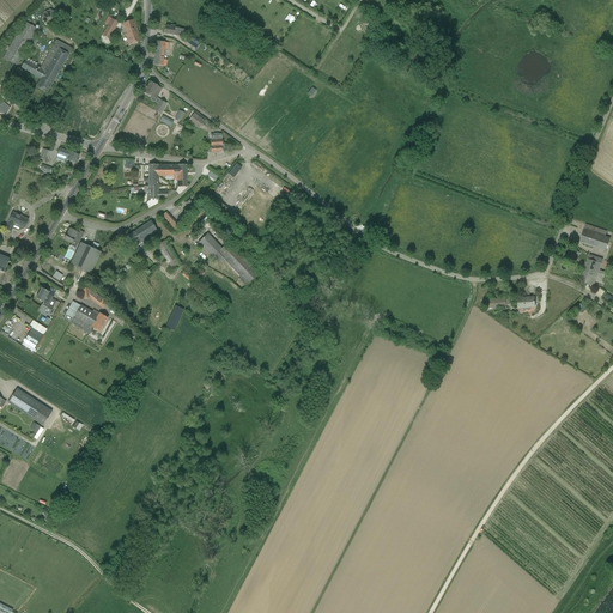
[(56,24),(59,18),(56,12),(50,10),(44,12),(42,18),(44,24),(50,26),(56,24)]
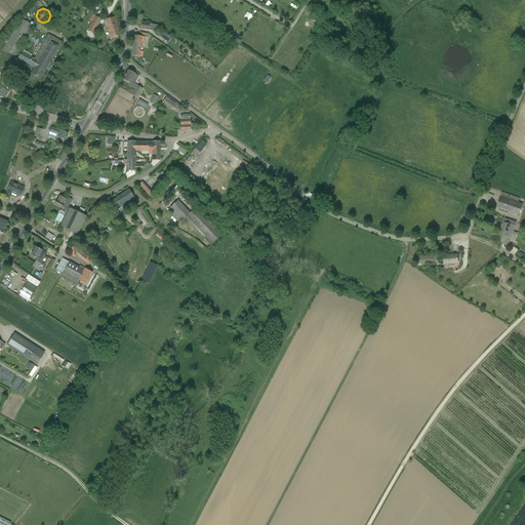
[(87,30),(93,34),(102,19),(95,16),(95,15),(92,14),(89,19),(92,22),(87,30)]
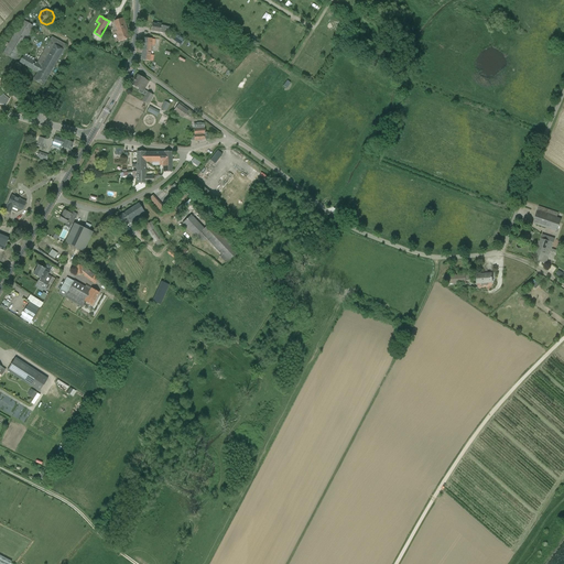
[(130,39),(123,18),(114,21),(117,31),(116,31),(119,42),(130,39)]
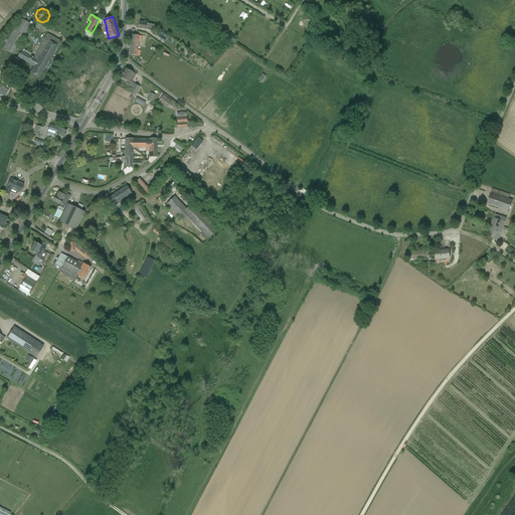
[(147,23),(147,22),(143,21),(143,22),(139,22),(138,28),(153,31),(154,25),(151,24),(147,23)]
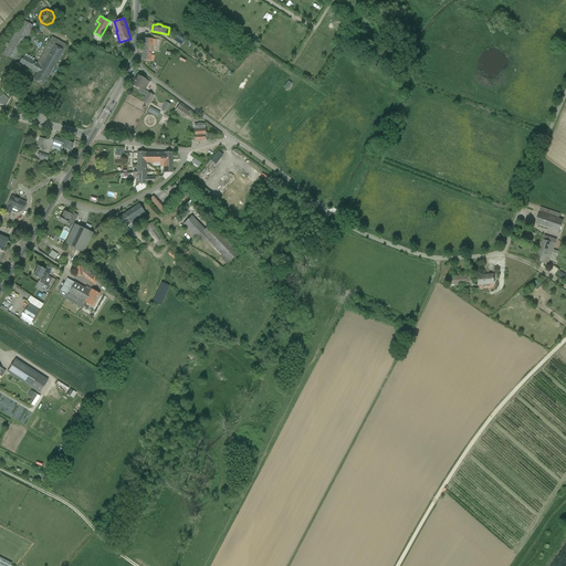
[(174,34),(169,41),(175,44),(179,39),(174,34)]
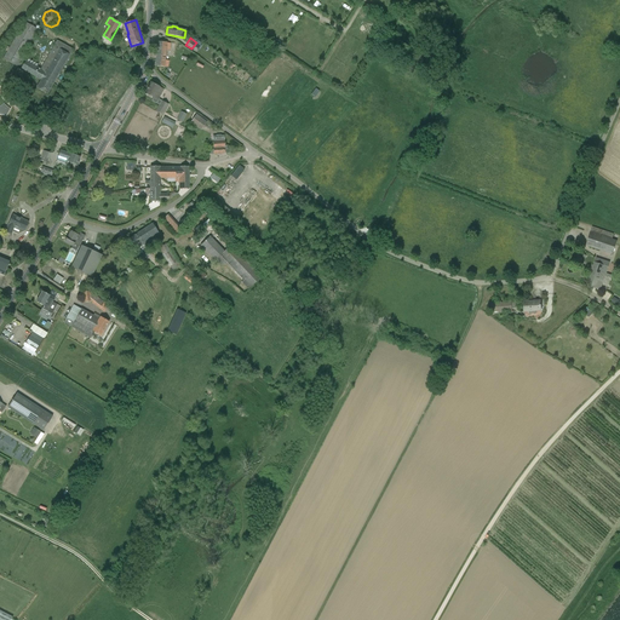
[(41,69),(26,61),(21,69),(41,80),(36,89),(47,95),(69,55),(73,50),(57,41),(41,69)]
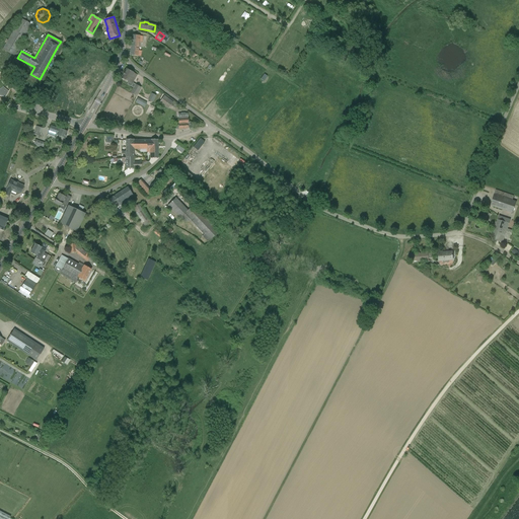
[(138,56),(141,56),(141,51),(139,51),(139,42),(143,42),(143,36),(132,35),(130,56),(138,56)]
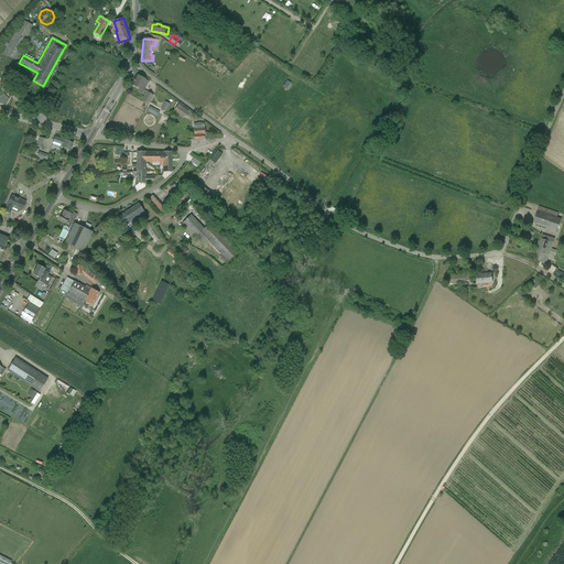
[(137,75),(131,85),(139,89),(138,93),(142,95),(143,91),(149,82),(145,79),(137,75)]
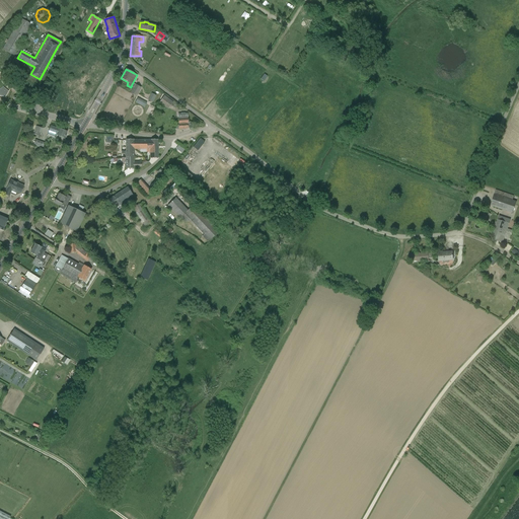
[(134,88),(131,93),(136,96),(141,88),(135,85),(134,88)]
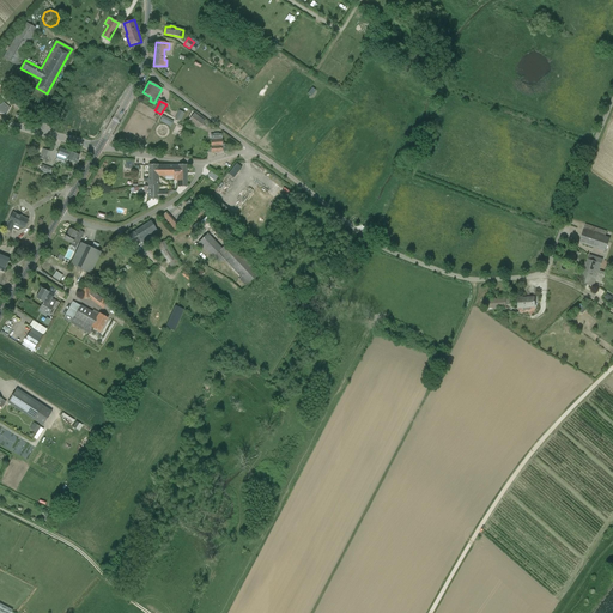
[(0,113),(6,115),(5,116),(6,116),(11,107),(10,107),(10,108),(4,102),(1,105),(0,104),(0,113)]
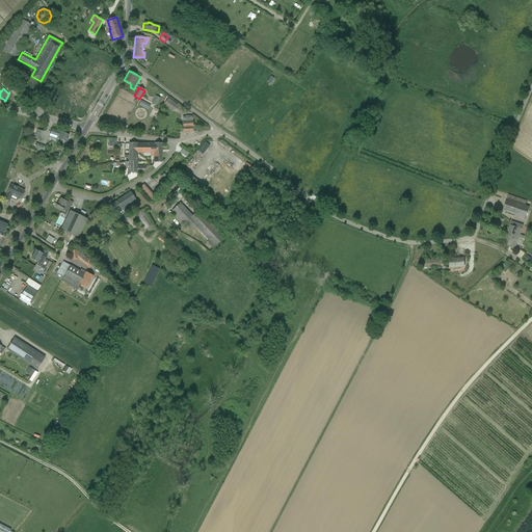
[(169,107),(174,109),(177,105),(168,99),(164,105),(168,108),(169,107)]
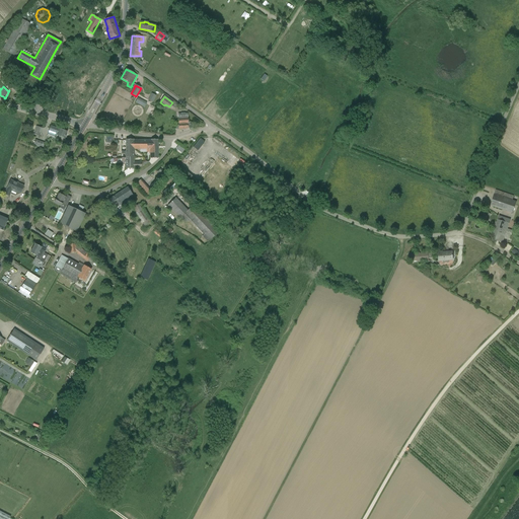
[(188,118),(188,117),(188,114),(184,114),(180,114),(180,115),(177,115),(177,118),(178,118),(178,119),(177,119),(178,129),(188,129),(192,129),(192,122),(188,122),(188,118)]
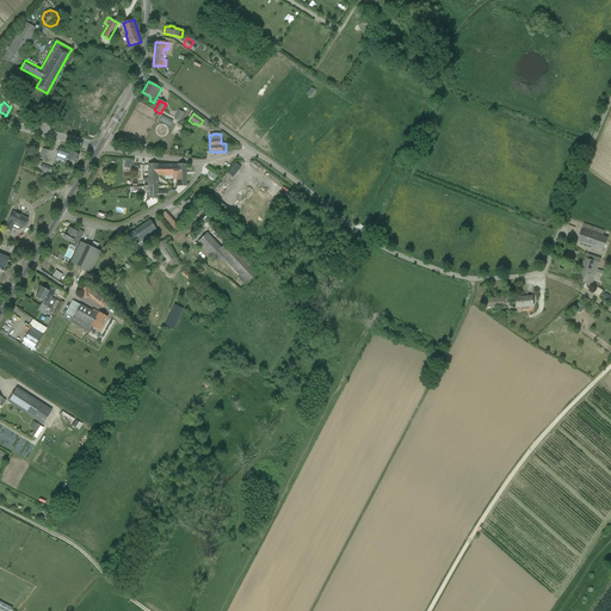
[(57,155),(66,159),(76,162),(79,155),(69,152),(60,148),(57,155)]
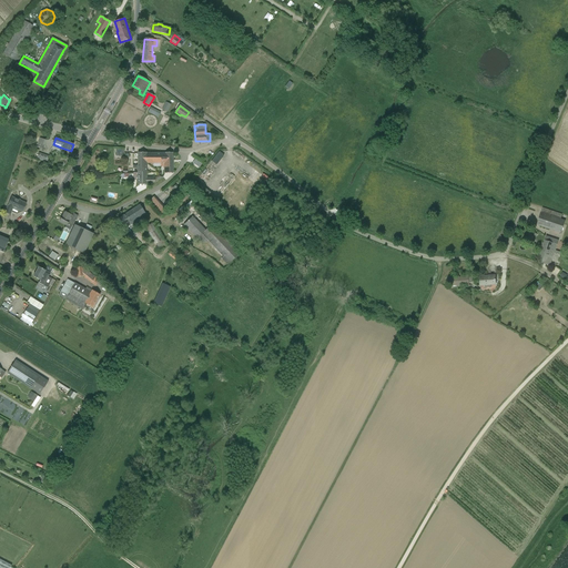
[(216,164),(224,155),(220,151),(212,161),(216,164)]
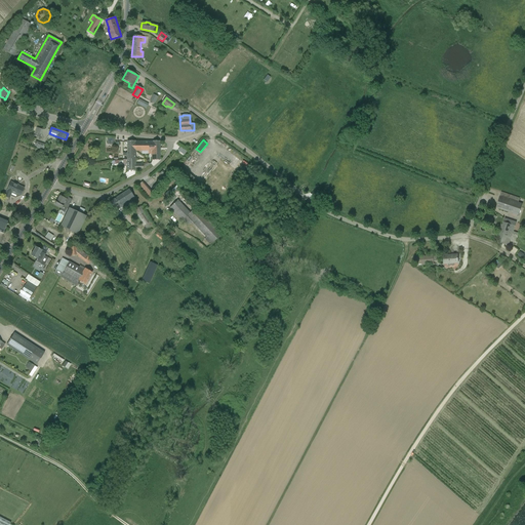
[(135,142),(135,140),(127,140),(127,159),(135,159),(135,151),(135,142)]
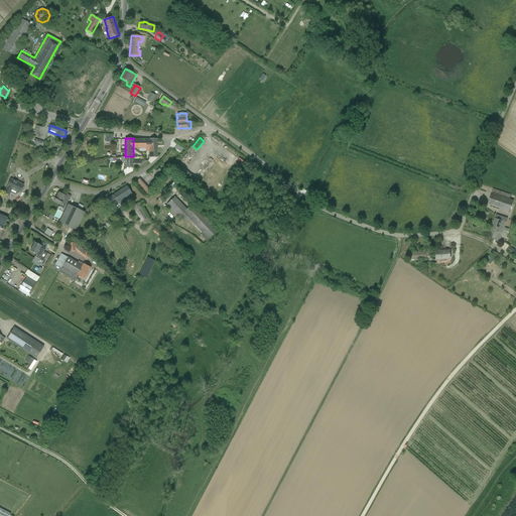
[(44,142),(35,139),(33,143),(43,147),(44,142)]
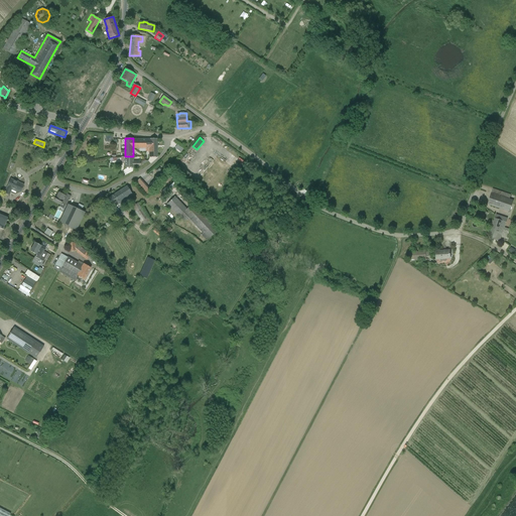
[(133,139),(133,148),(145,148),(146,139),(141,139),(133,139)]
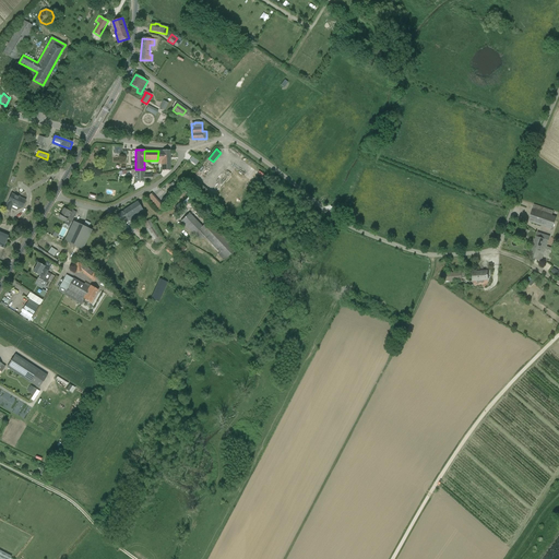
[(162,164),(162,170),(170,170),(169,151),(163,151),(158,151),(157,161),(157,165),(158,165),(158,164),(162,164)]
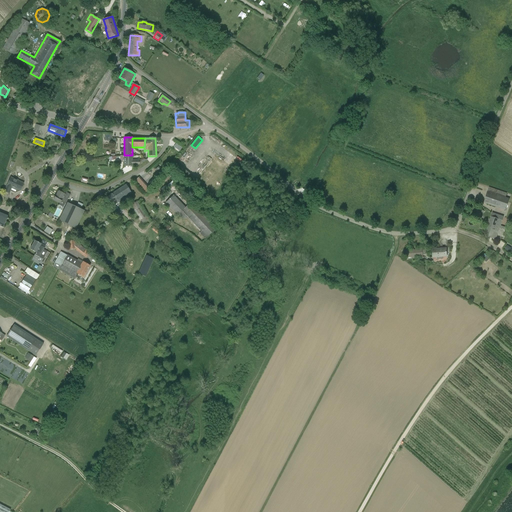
[(132,159),(132,155),(124,155),(124,167),(132,166),(132,165),(138,165),(139,164),(139,160),(132,159)]
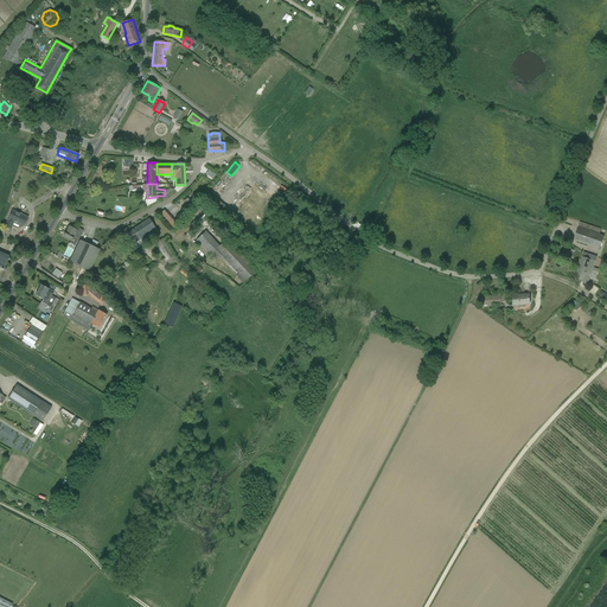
[(17,229),(24,227),(29,217),(12,210),(8,219),(5,227),(11,229),(12,225),(13,227),(17,229)]
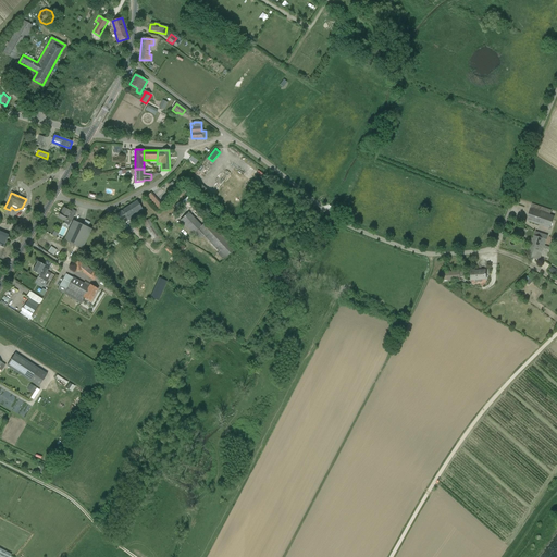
[(151,193),(146,198),(158,212),(164,207),(151,193)]
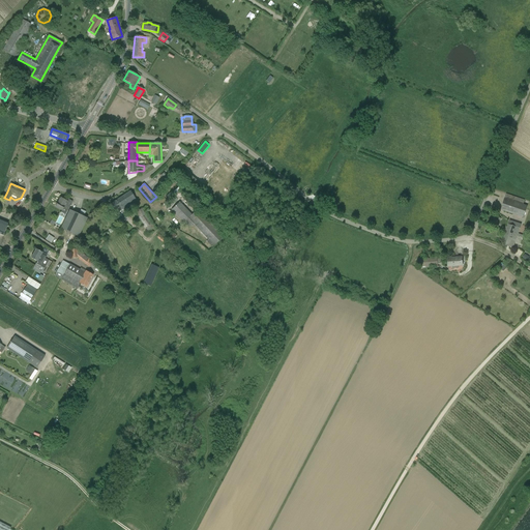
[(110,205),(116,213),(122,209),(125,213),(139,204),(130,192),(110,205)]
